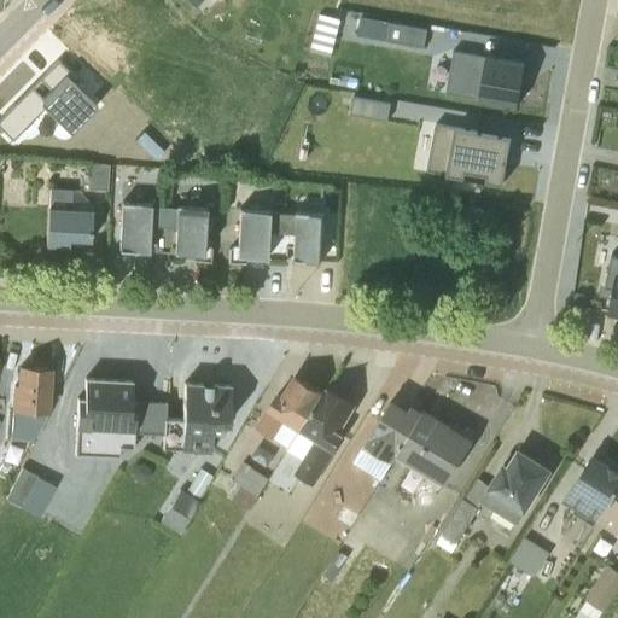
[(337,30),(338,17),(321,15),(319,29),(337,30)]
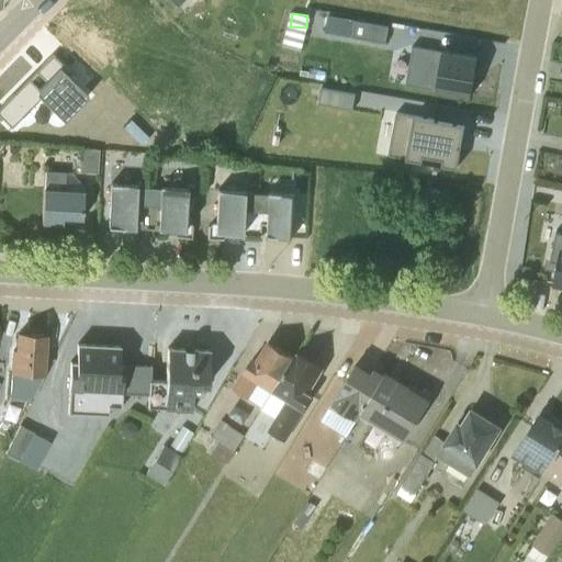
[(355,18),(353,34),(388,37),(389,21),(355,18)]
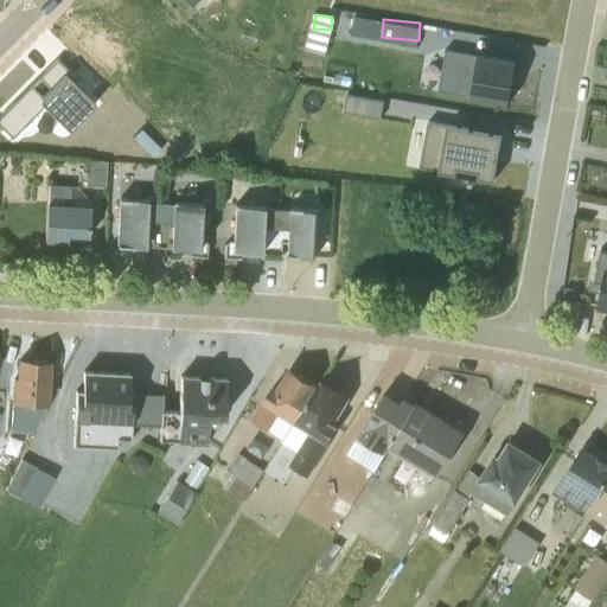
[(506,98),(515,56),(446,43),(438,85),(506,98)]
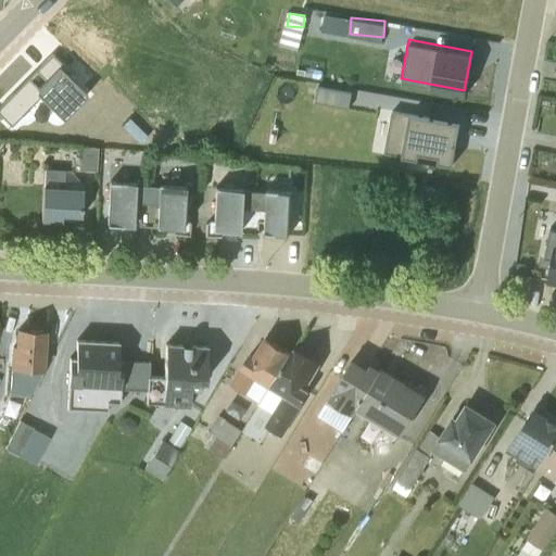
[(350,104),(352,89),(319,84),(317,99),(350,104)]
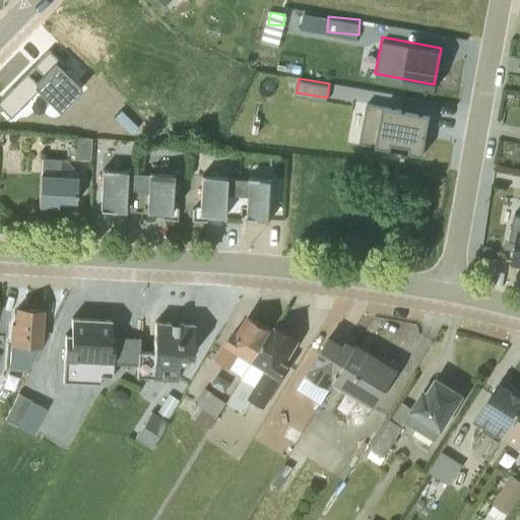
[(366,105),(360,141),(420,151),(427,115),(366,105)]
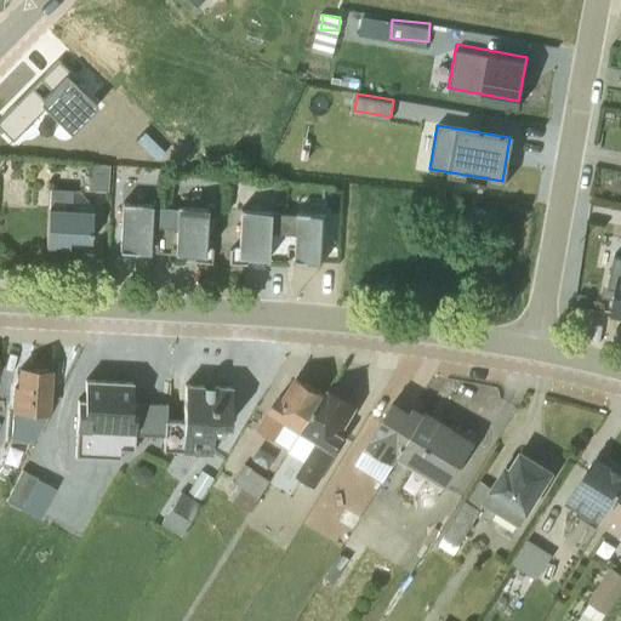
[(108,165),(90,163),(89,189),(107,191),(108,165)]
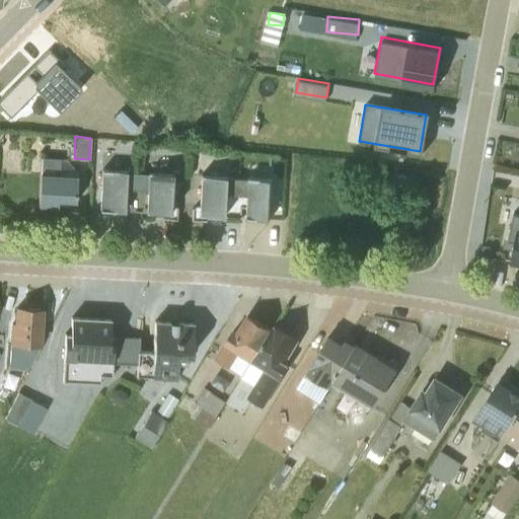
[(41,158),(38,206),(56,207),(57,202),(75,202),(76,172),(65,160),(41,158)]
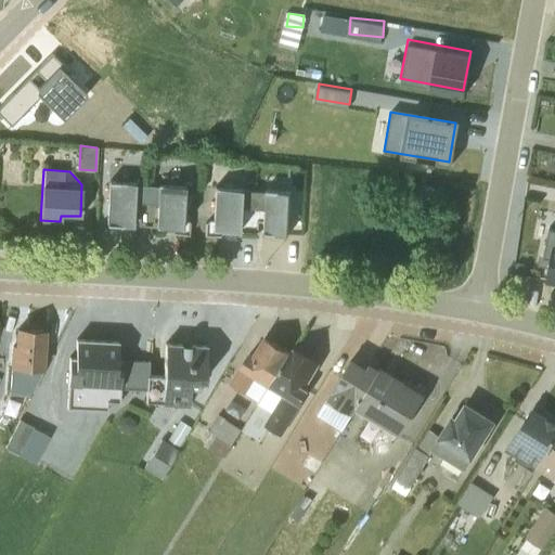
[(132,202),(144,203),(145,185),(133,185),(133,183),(108,182),(106,224),(131,226),(132,202)]
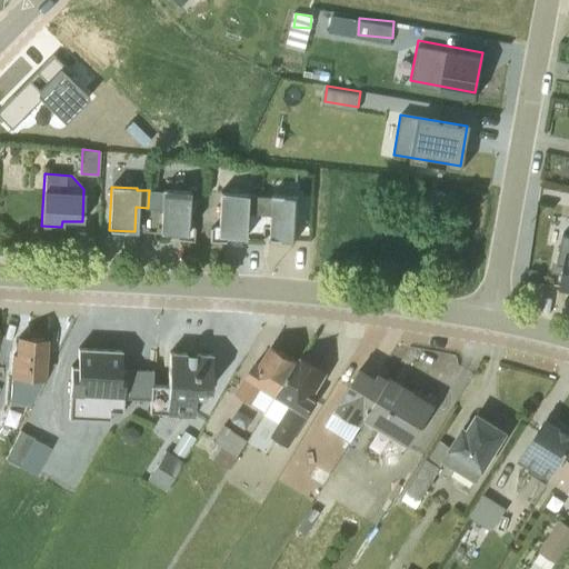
[(161,191),(149,190),(148,208),(160,208),(159,233),(186,235),(188,190),(161,189),(161,191)]
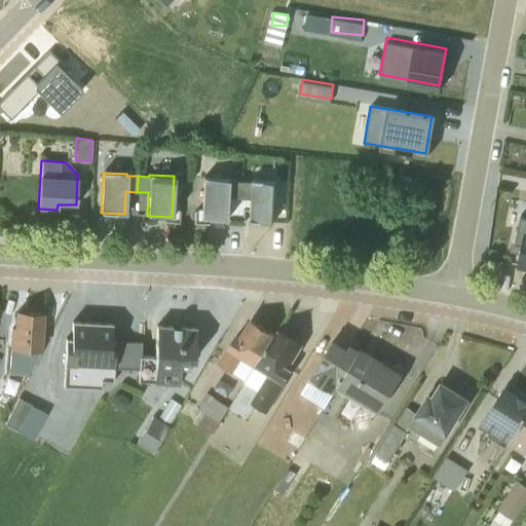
[(226,197),(237,198),(238,181),(227,180),(227,179),(202,177),(200,218),(225,220),(226,197)]
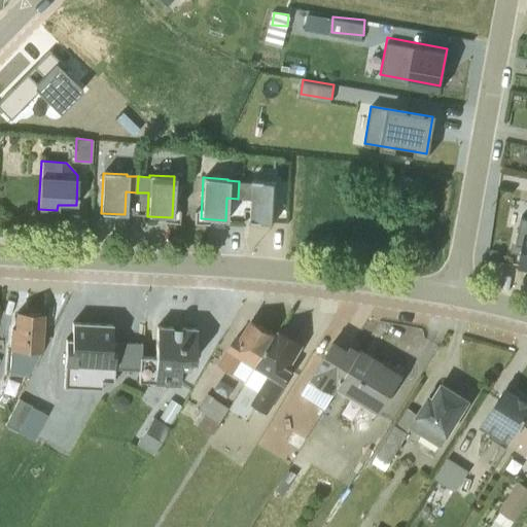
[(250,181),(239,181),(238,199),(249,199),(248,221),(273,222),(275,181),(250,181)]
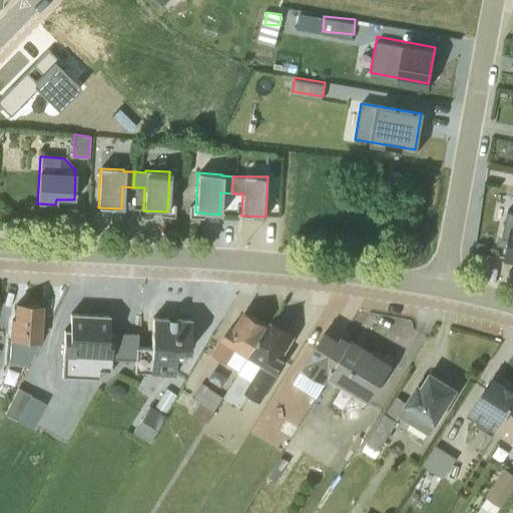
[(512,224),(507,224),(504,237),(507,238),(503,259),(512,260),(512,224)]
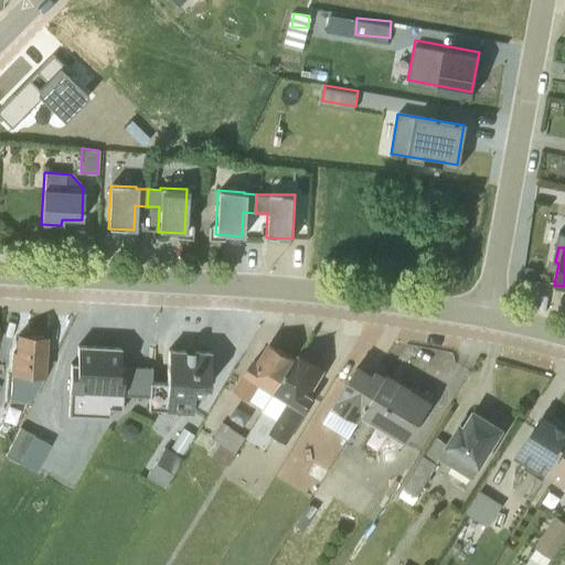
[(12,353),(11,385),(38,388),(42,379),(44,337),(18,336),(17,353),(12,353)]
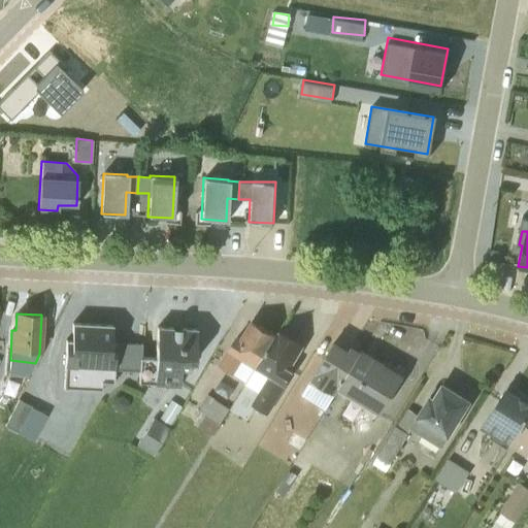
[(217,365),(245,382),(274,333),(251,319),(239,336),(236,334),(217,365)]
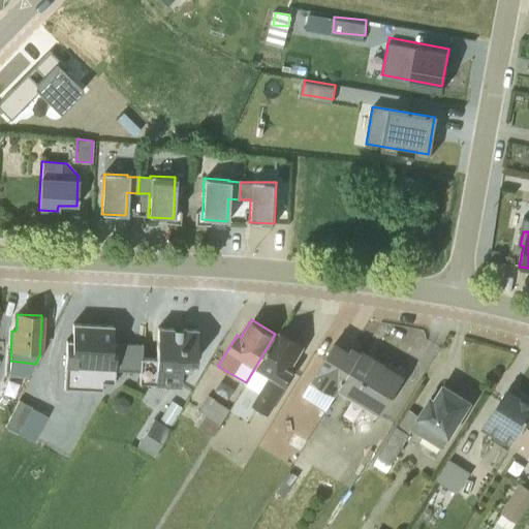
[(139,359),(142,344),(126,344),(125,355),(115,355),(116,343),(111,342),(112,327),(71,323),(70,341),(65,341),(63,389),(101,390),(102,390),(102,381),(114,382),(115,370),(138,371),(139,359)]
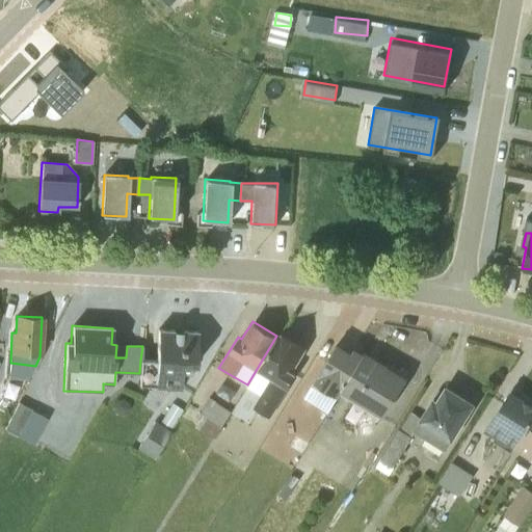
[(139,383),(139,386),(180,389),(181,371),(189,371),(189,364),(195,364),(196,331),(158,329),(156,362),(140,361),(139,383)]
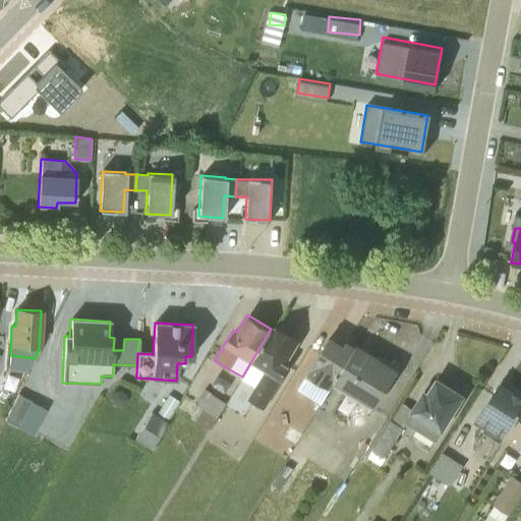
[(300,341),(274,325),(271,329),(242,377),(241,380),(254,388),(247,399),(263,408),(264,408),(289,365),(286,364),(300,341)]
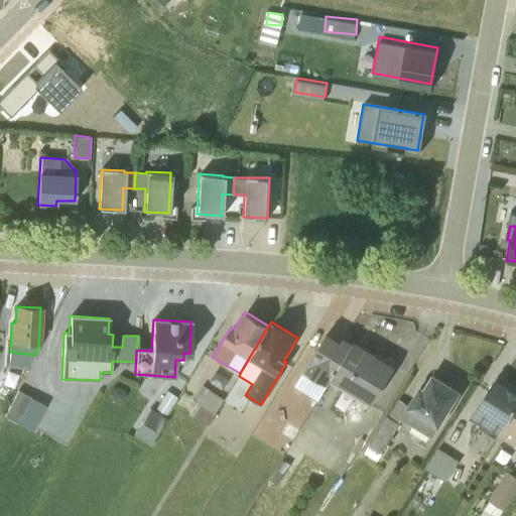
[(327,333),(301,374),(311,381),(314,376),(327,384),(353,343),(343,338),(341,341),(327,333)]
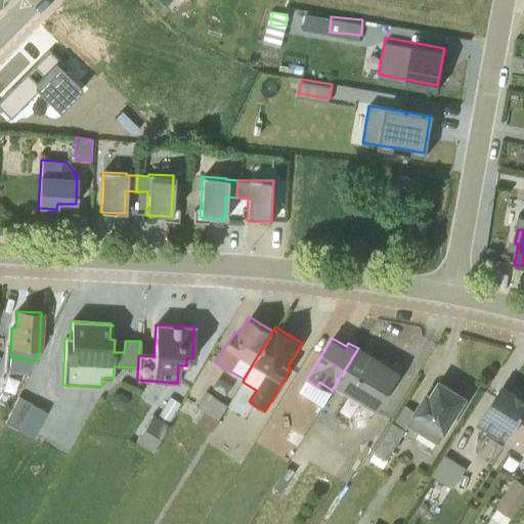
[(377,410),(400,372),(398,370),(399,368),(385,359),(384,361),(359,346),(336,385),(377,410)]
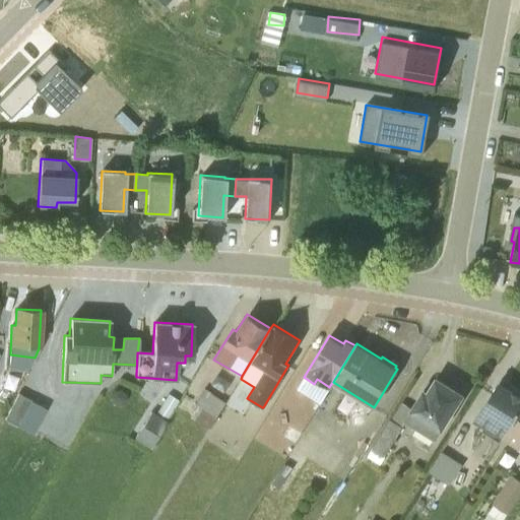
[(421,388),(401,421),(434,441),(463,394),(435,376),(426,390),(421,388)]
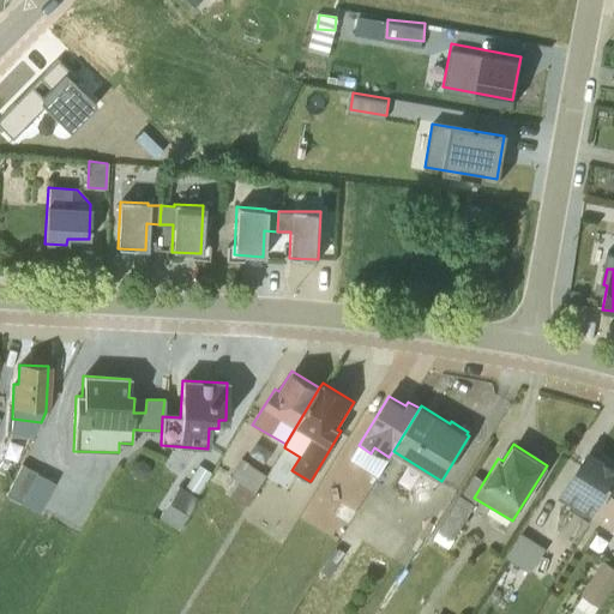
[(613,462),(590,447),(558,498),(590,518),(613,480),(613,462)]
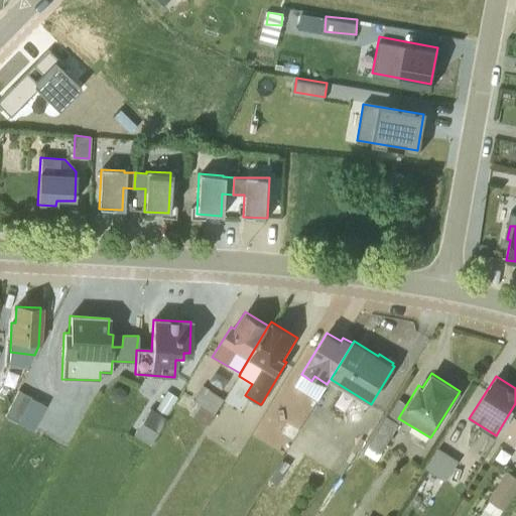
[(8,405),(16,390),(0,382),(0,401),(7,405),(8,405)]
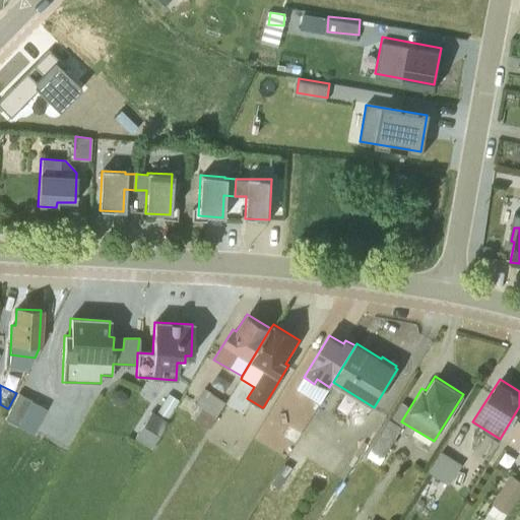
[(189,417),(207,430),(224,402),(203,388),(194,403),(196,405),(189,417)]
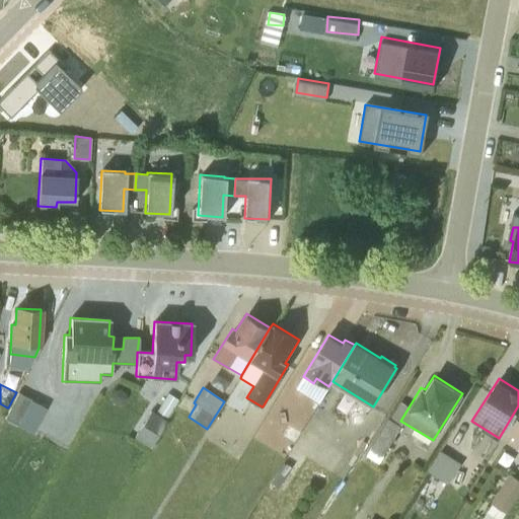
[(150,412),(134,437),(149,447),(177,399),(166,392),(154,414),(150,412)]
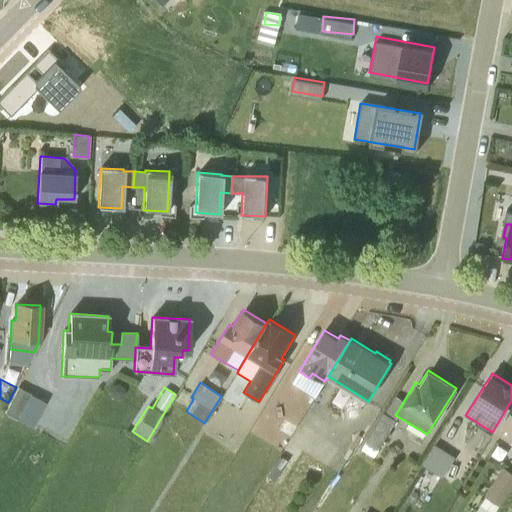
[(350,393),(340,387),(328,408),(337,414),(350,393)]
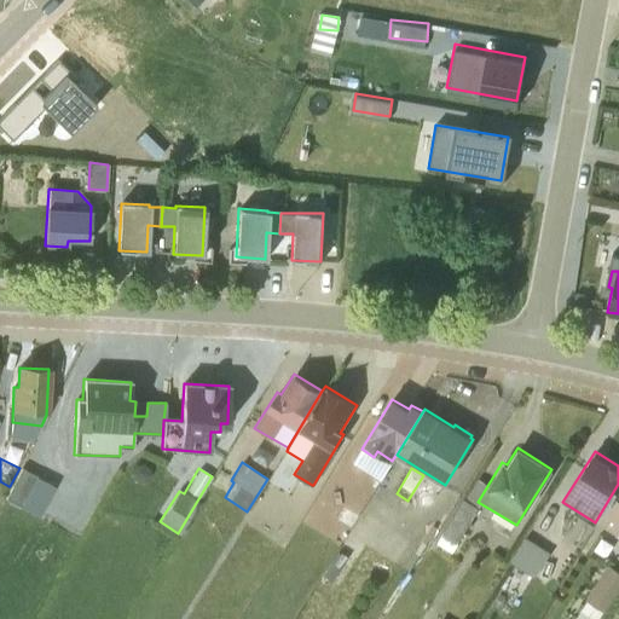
[(36,476),(21,469),(6,498),(21,507),(36,476)]
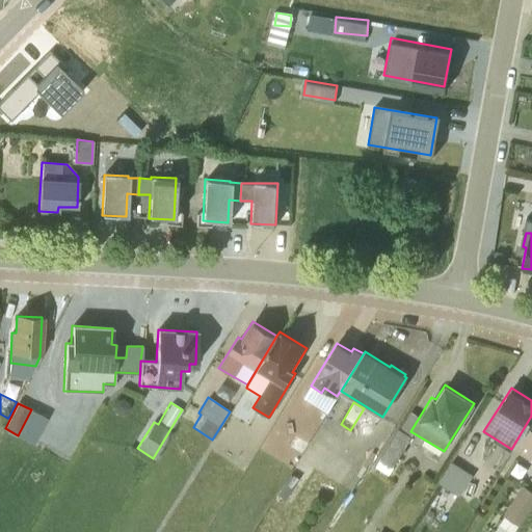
[(531,416),(511,449),(531,460),(531,416)]
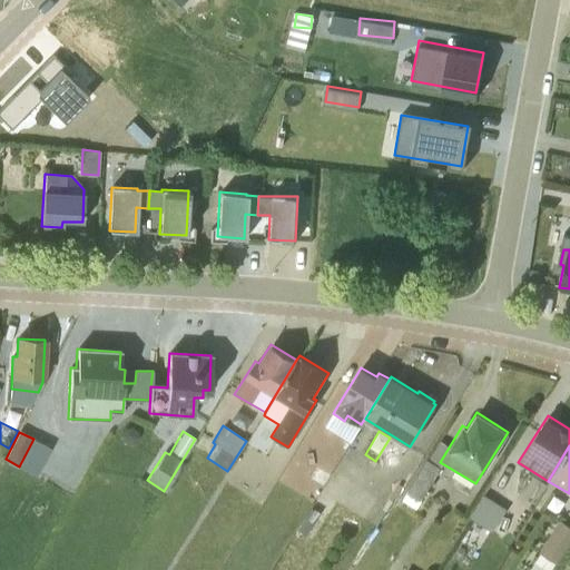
[(438,469),(426,462),(401,501),(415,509),(420,501),(419,500),(438,469)]
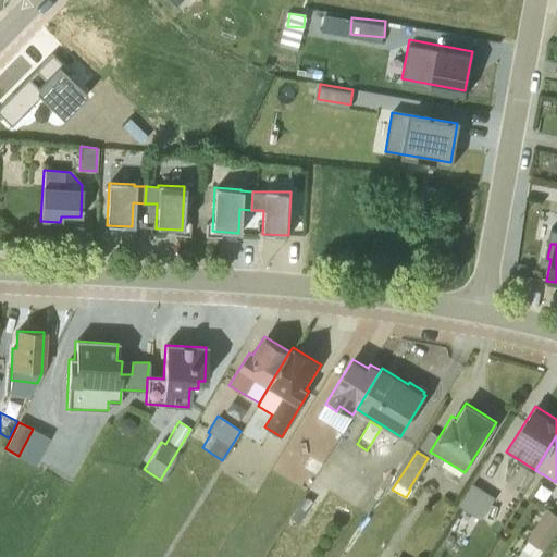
[(472,484),(458,506),(481,520),(494,498),(472,484)]
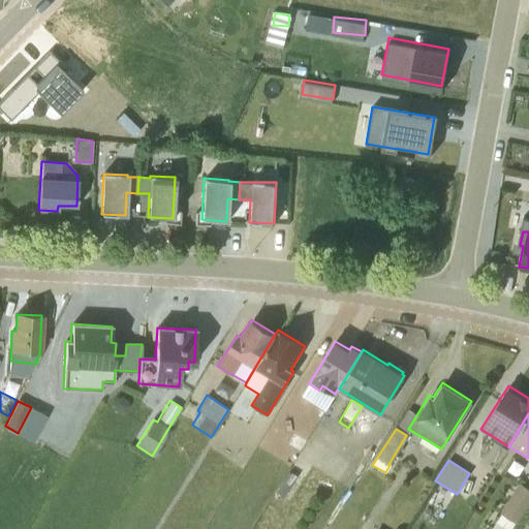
[(528,500),(528,489),(519,483),(500,512),(516,523),(528,500)]
